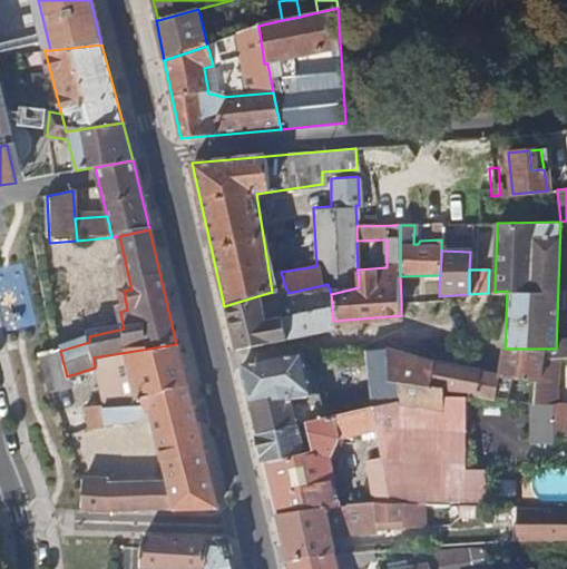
[(284,315),(287,339),(334,329),(333,321),(331,294),(328,284),(289,293),(291,303),(296,302),(324,296),(323,307),(299,312),(284,315)]
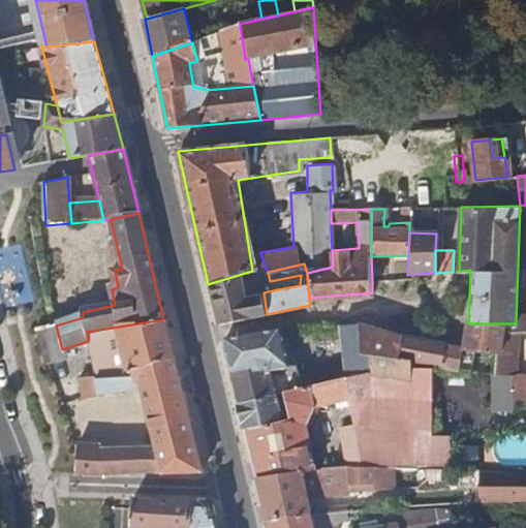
[(252,271),(208,284),(217,324),(219,323),(267,314),(264,292),(263,282),(270,281),(268,272),(265,267),(252,271)]
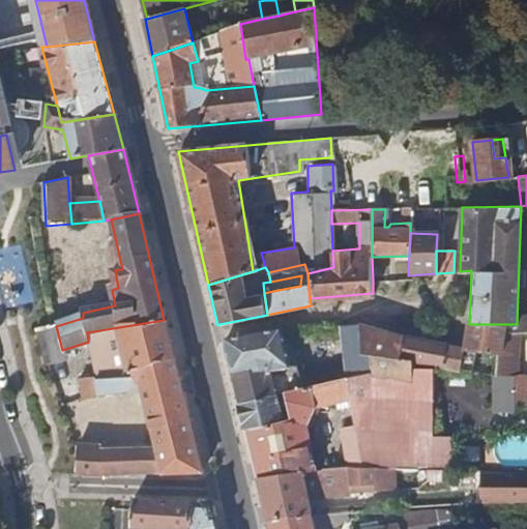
[(173,357),(164,320),(87,332),(88,342),(95,378),(80,380),(82,400),(100,397),(122,393),(137,388),(132,371),(173,357)]
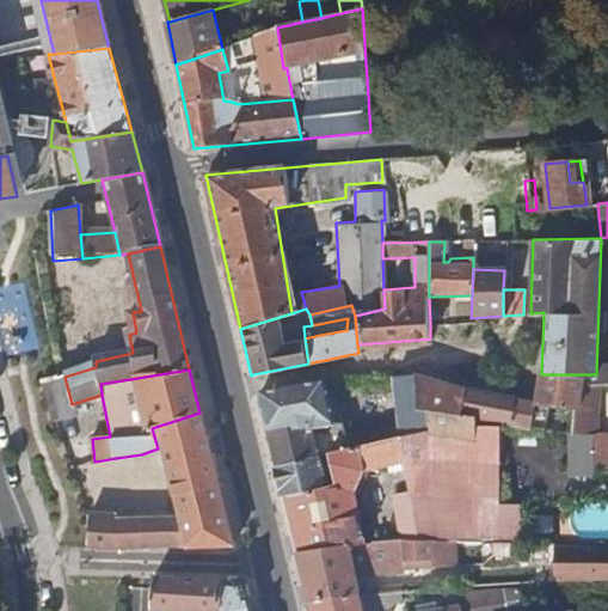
[(578,407),(582,374),(541,374),(534,405),(578,407)]
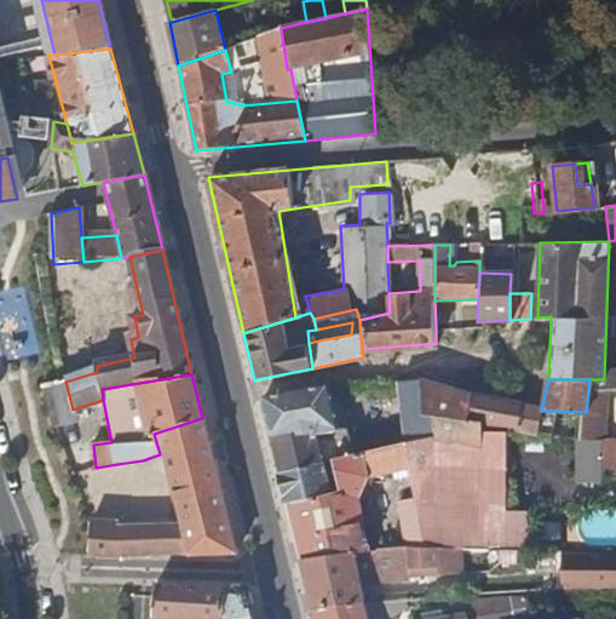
[(73,410),(65,382),(44,389),(52,424),(74,419),(73,410)]
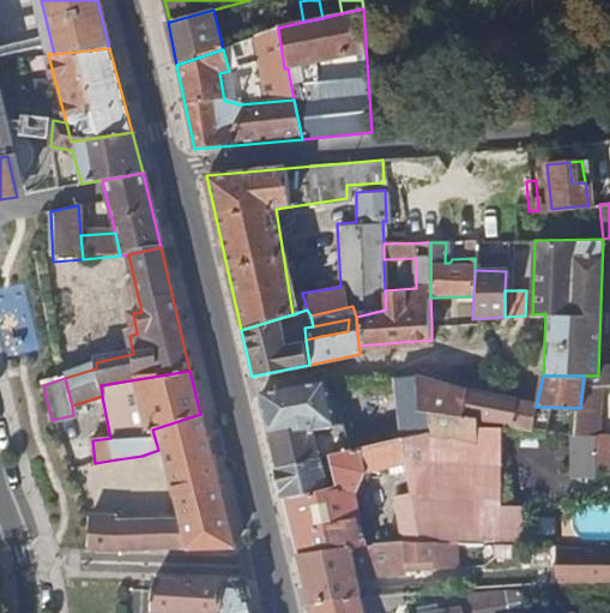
[(258,392),(266,432),(310,426),(331,424),(334,424),(325,380),(258,392)]
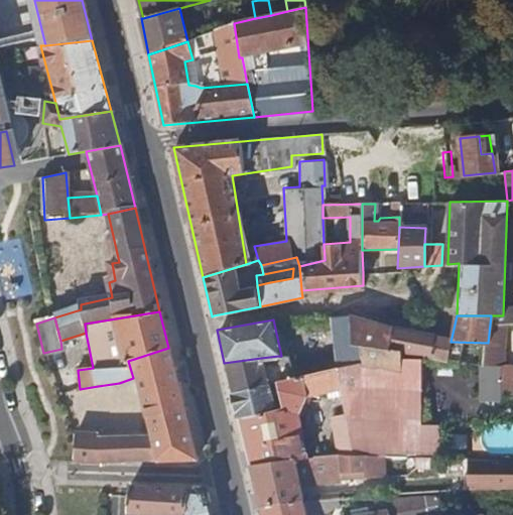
[(388,328),(350,319),(354,343),(360,342),(364,362),(293,374),(282,376),(274,378),(281,411),(274,412),(237,417),(248,467),(293,460),(304,458),(296,414),(305,395),(341,395),(351,454),(360,455),(380,455),(397,456),(397,352),(386,349),(388,328)]
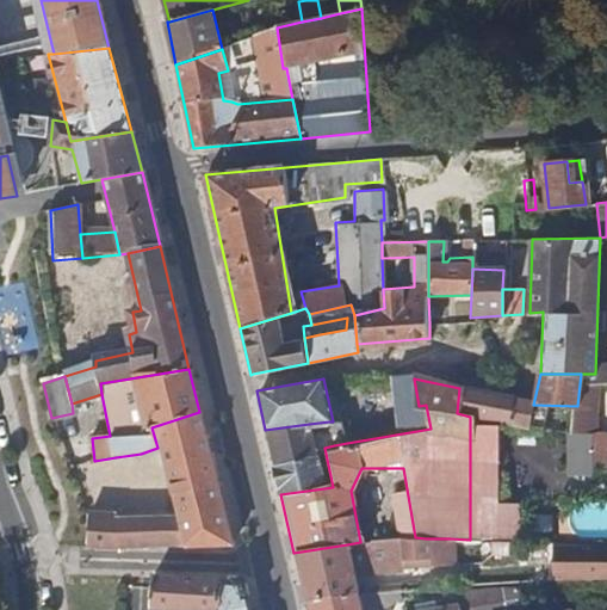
[(396,416),(341,424),(347,443),(431,429),(426,405),(419,406),(414,379),(389,379),(396,416)]
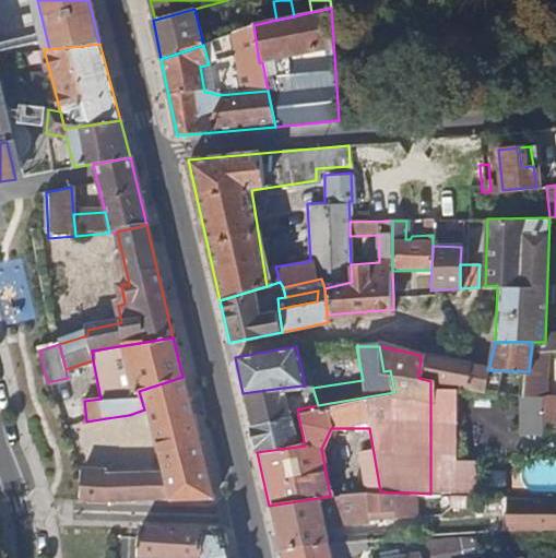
[(529,371),(488,370),(421,355),(418,378),(430,381),(524,401),(529,371)]
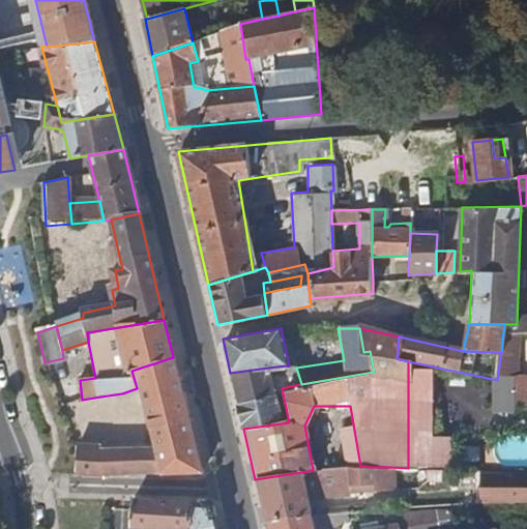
[(132,371),(137,388),(153,448),(97,449),(96,445),(76,445),(76,473),(147,475),(149,472),(159,472),(159,475),(197,473),(200,468),(173,357),(132,371)]
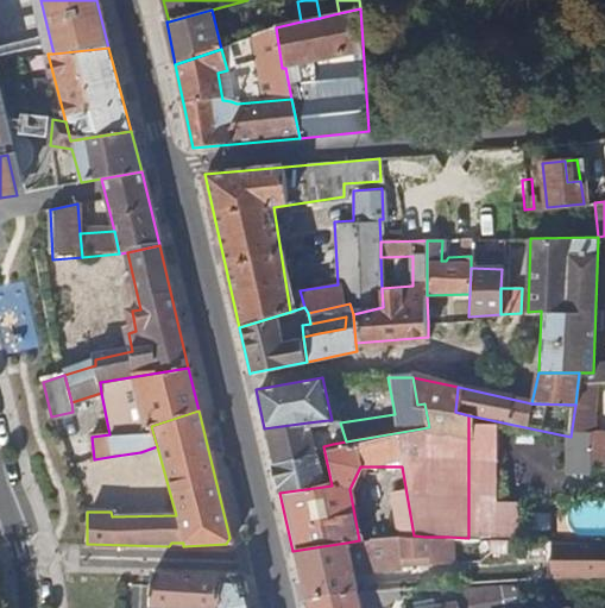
[(346,442),(340,422),(340,419),(332,420),(328,420),(333,444),(346,442)]
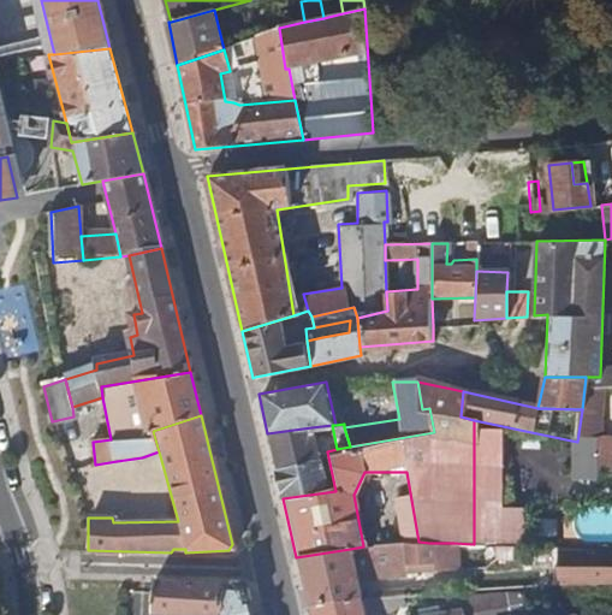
[(318,453),(312,427),(267,433),(273,460),(318,453)]
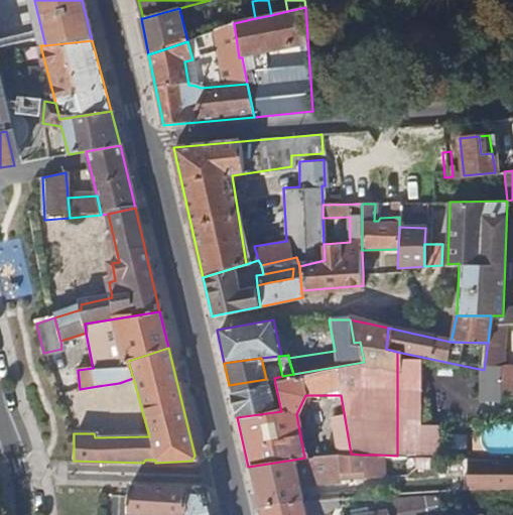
[(500,371),(488,370),(487,398),(498,398),(500,371)]
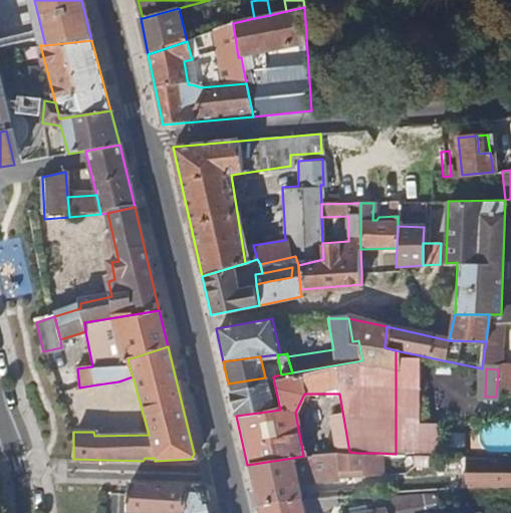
[(228,383),(236,416),(273,411),(265,377),(228,383)]
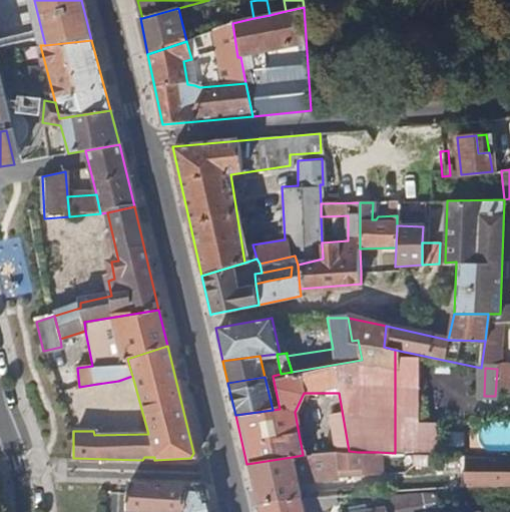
[(462,449),(462,434),(440,434),(441,449),(462,449)]
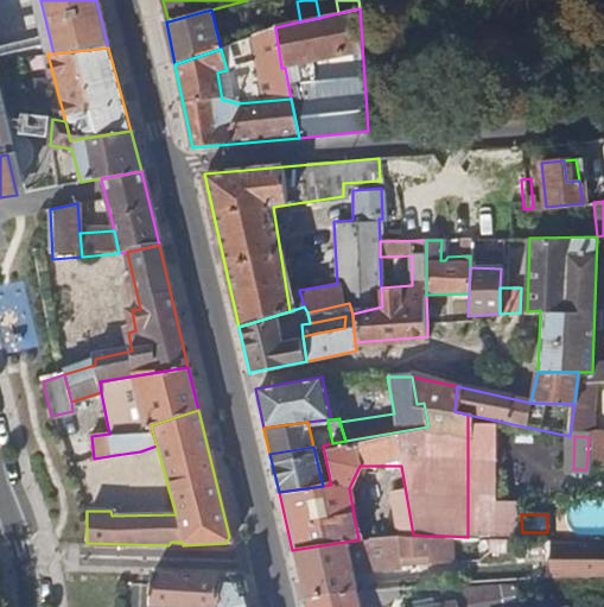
[(345,542),(350,567),(398,560),(396,535),(389,535),(358,539),(345,542)]
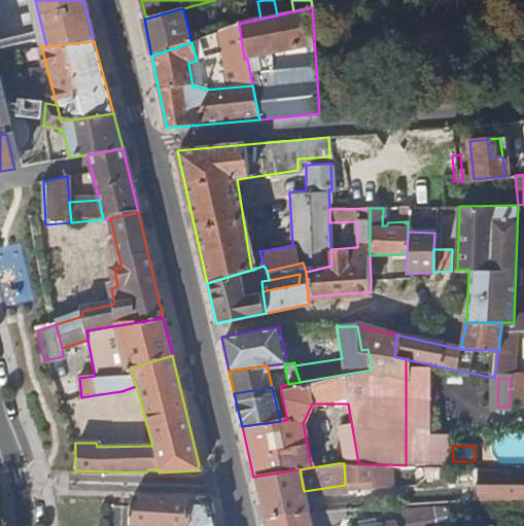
[(344,463),(345,485),(371,481),(368,464),(358,463),(344,463)]
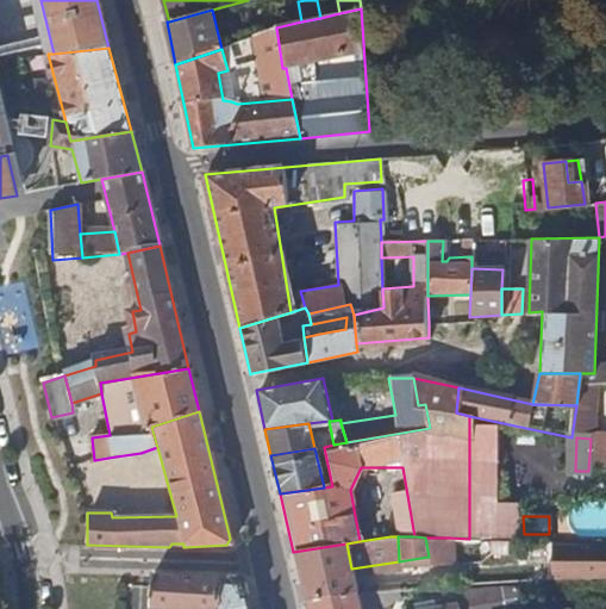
[(451,553),(449,538),(425,538),(429,557),(451,553)]
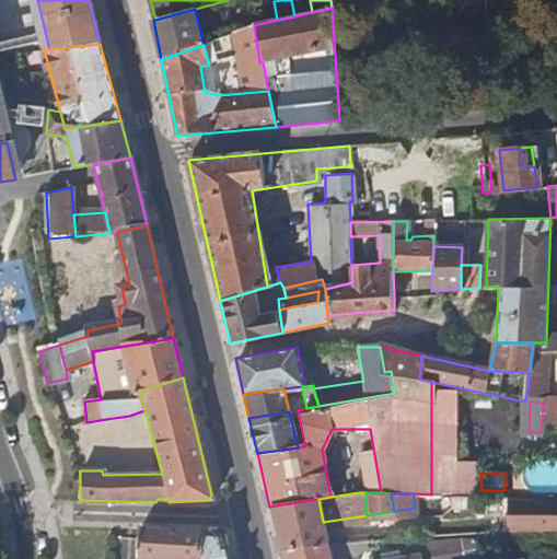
[(464,495),(448,495),(448,507),(464,507),(464,495)]
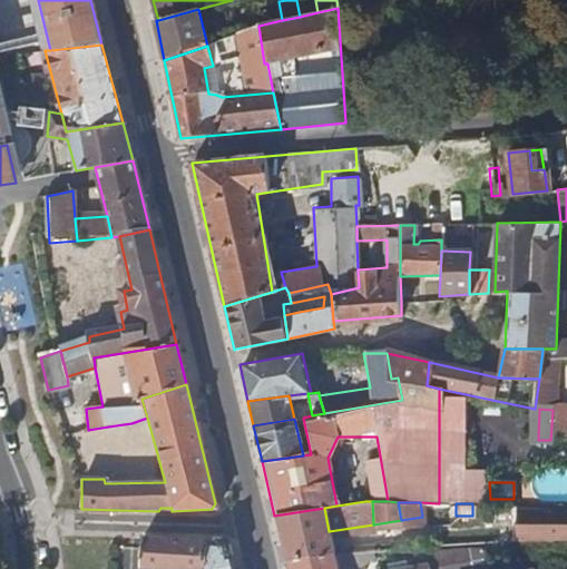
[(566,506),(553,504),(515,504),(515,542),(566,540),(566,506)]
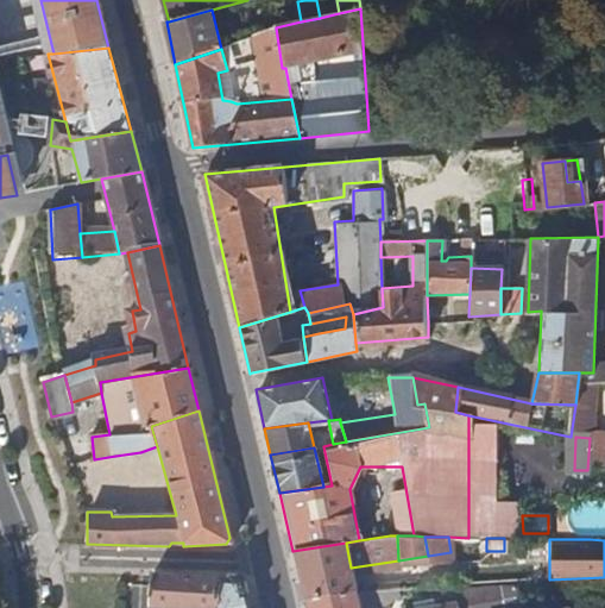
[(346,543),(292,551),(304,597),(354,589),(351,568),(346,543)]
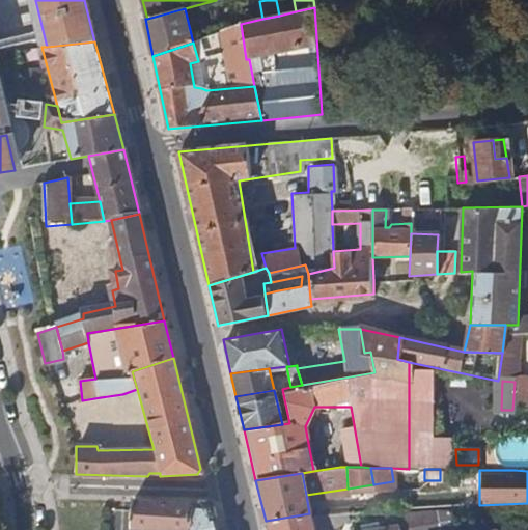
[(192,529),(192,507),(134,502),(134,529),(192,529)]
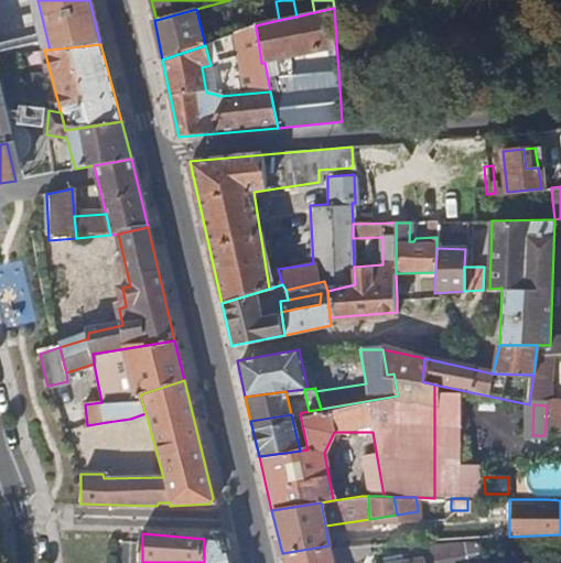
[(204,539),(204,562),(229,562),(225,540),(204,539)]
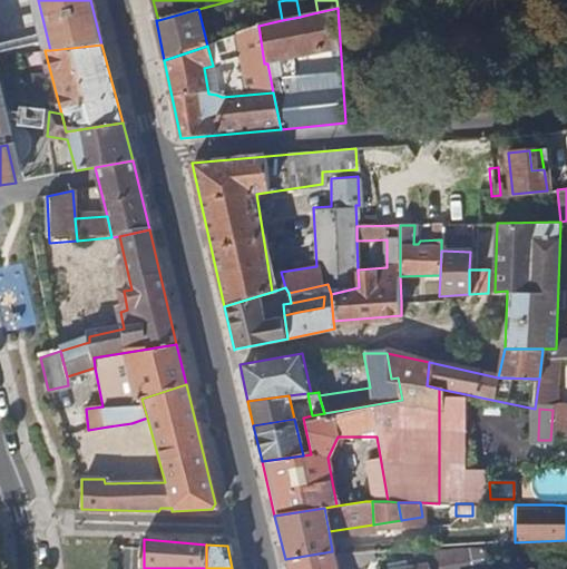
[(335,568),(333,558),(332,551),(285,559),(287,568),(335,568)]
